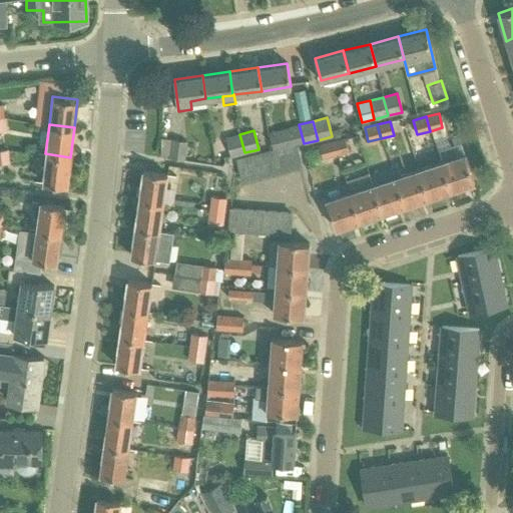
[(244,152),(239,134),(226,138),(230,156),(244,152)]
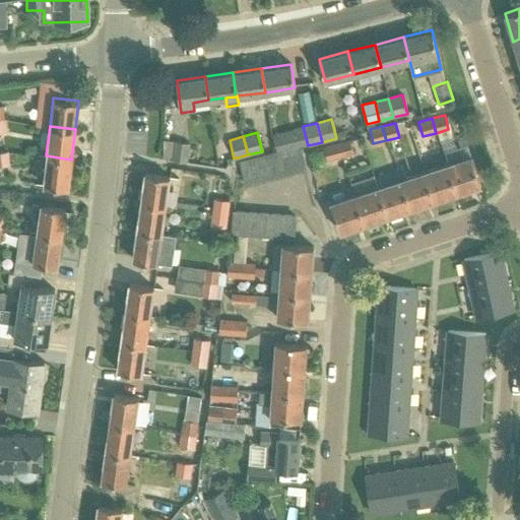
[(172,159),(174,141),(163,139),(163,158),(172,159)]
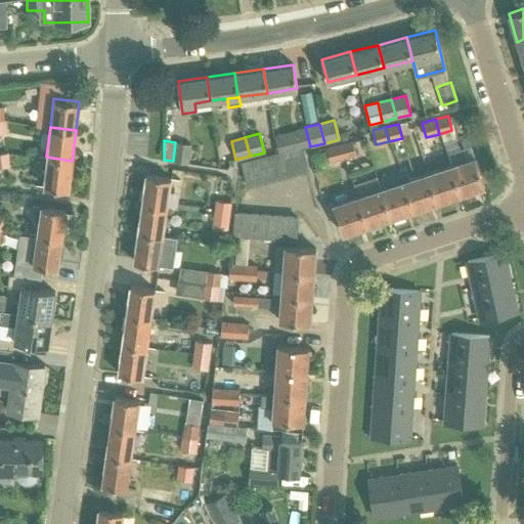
[(339,144),(343,159),(356,156),(352,140),(339,144)]
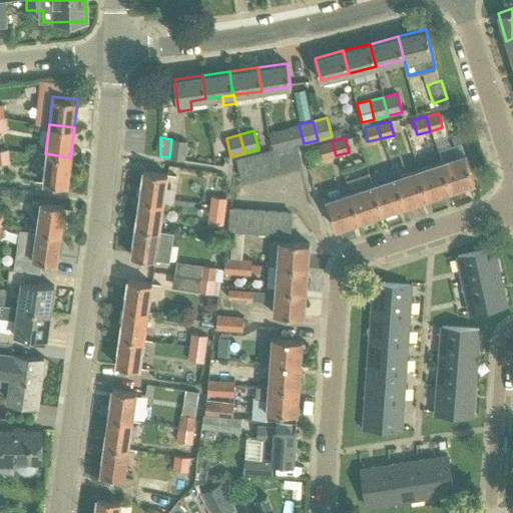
[(169,157),(184,159),(187,141),(171,139),(169,157)]
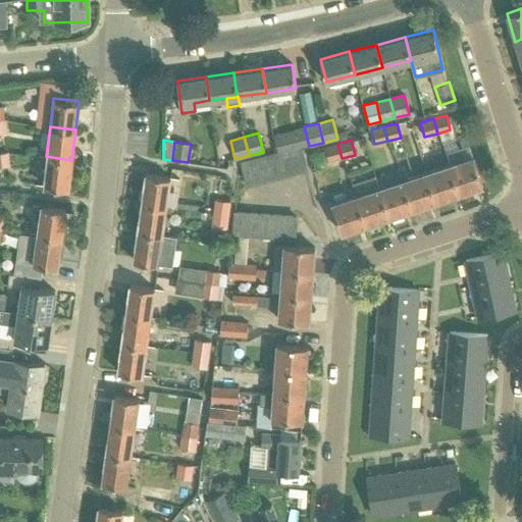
[(342,158),(337,144),(325,147),(328,161),(342,158)]
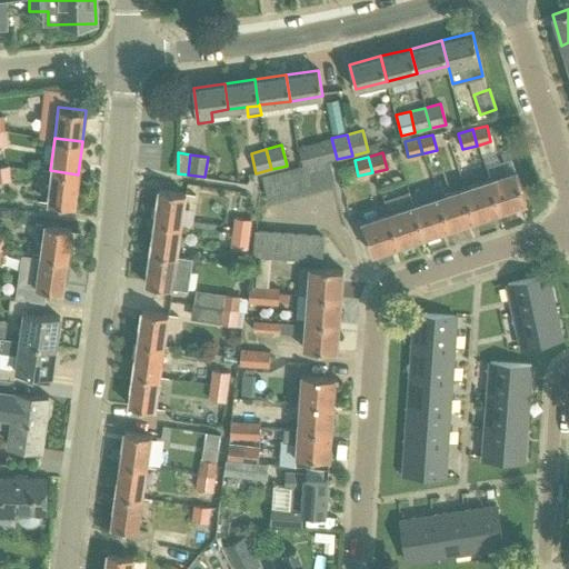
[(316,163),(322,189),(336,186),(329,160),(316,163)]
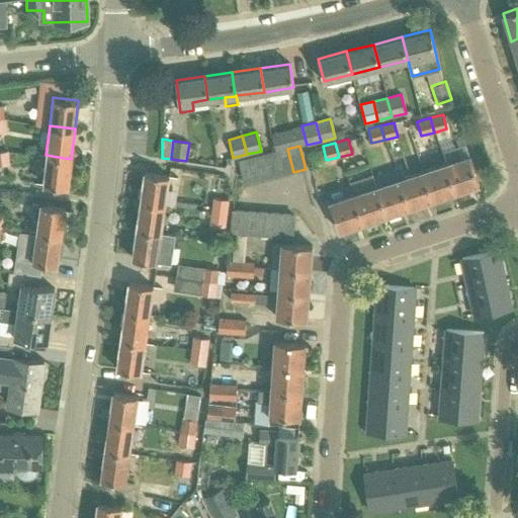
[(293,172),(287,149),(275,152),(281,175),(293,172)]
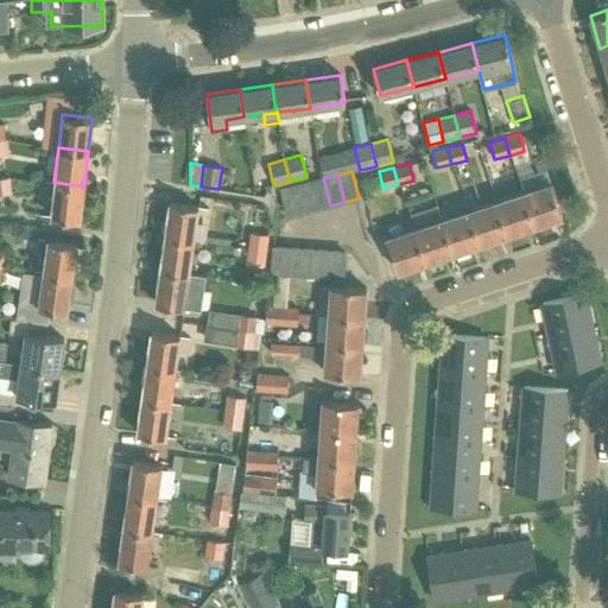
[(0,177),(0,191),(11,191),(10,177),(0,177)]
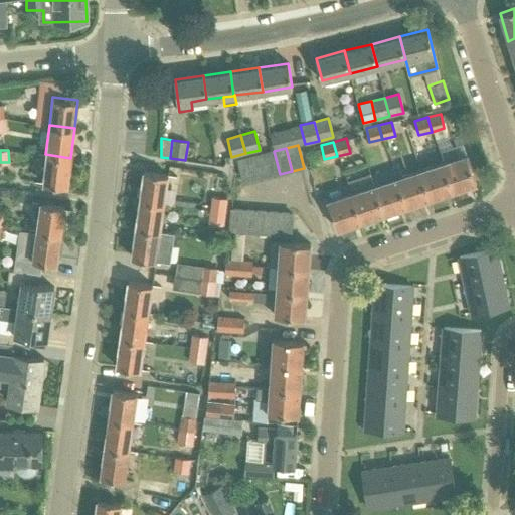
[(262,154),(268,177),(280,174),(274,151),(262,154)]
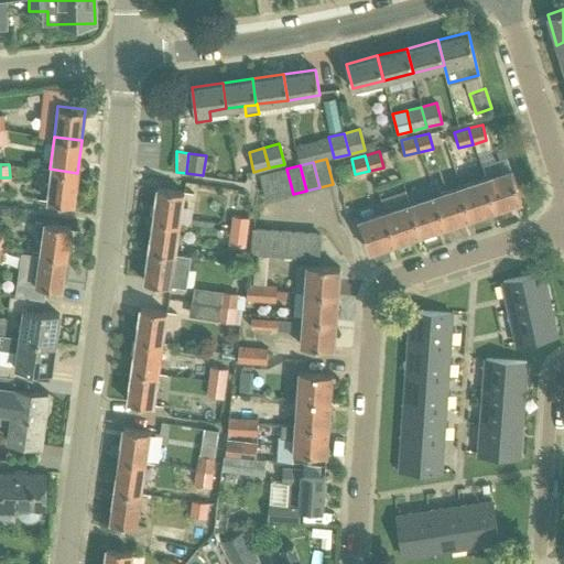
[(77,173),(50,169),(45,201),(73,205),(77,173)]
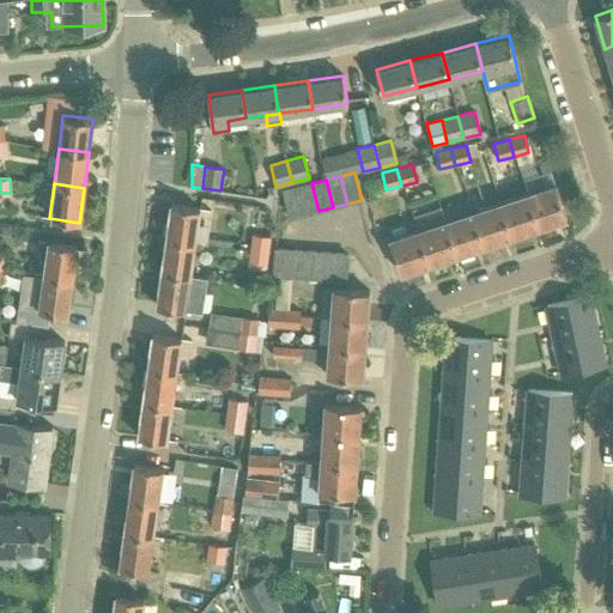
[(297,187),(304,216),(319,211),(311,183),(297,187)]
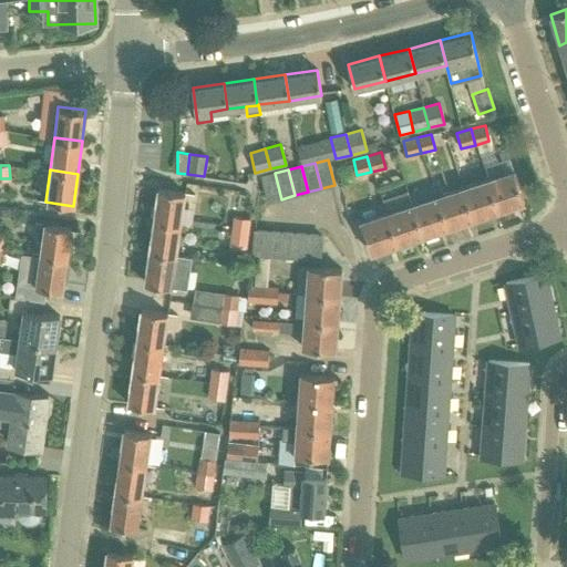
[(486,178),(496,210),(524,202),(514,169),(486,178)]
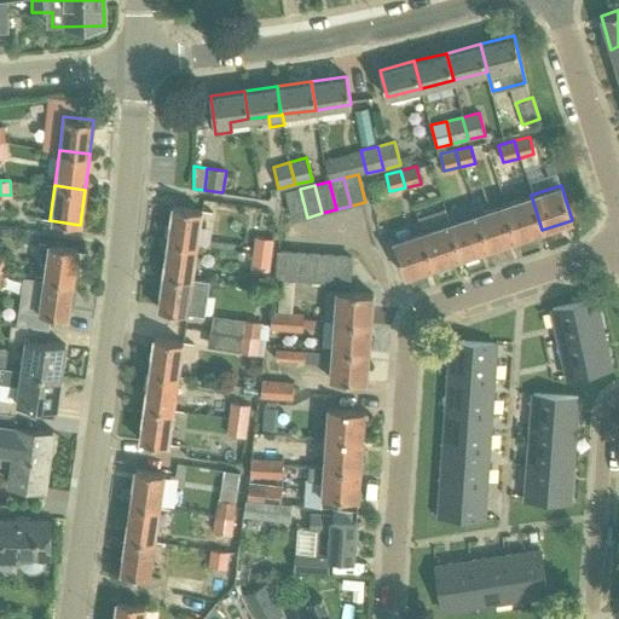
[(307,218),(300,189),(284,192),(293,221),(307,218)]
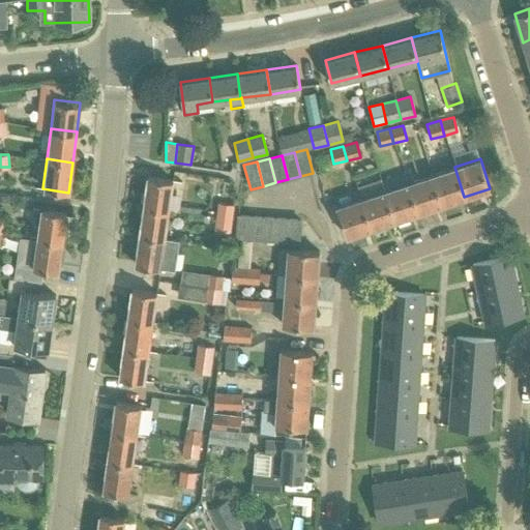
[(454,167),(433,174),(443,204),(464,197),(454,167)]
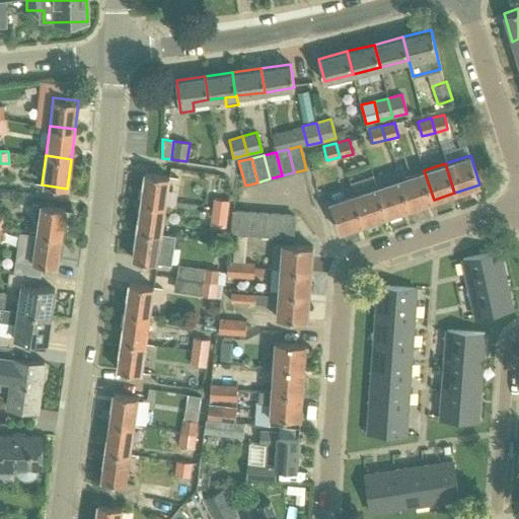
[(424,170),(398,179),(408,208),(434,200),(424,170)]
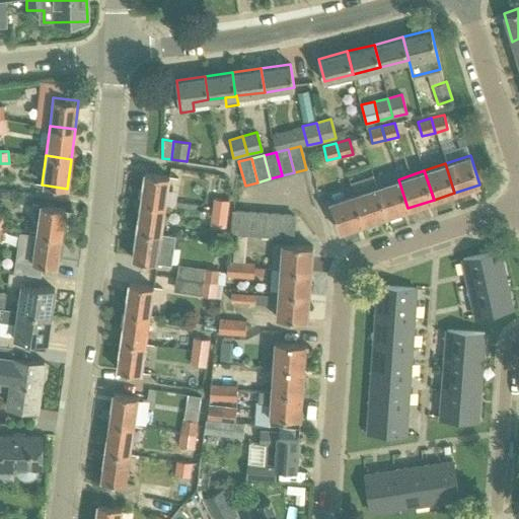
[(145,172),(141,201),(165,205),(169,175),(145,172)]
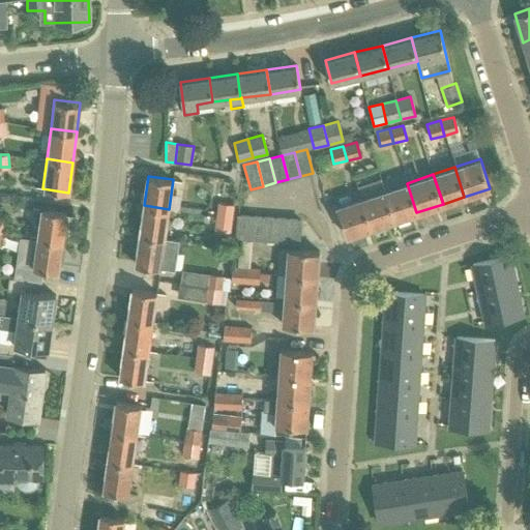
[(407,183),(384,190),(394,219),(416,212),(407,183)]
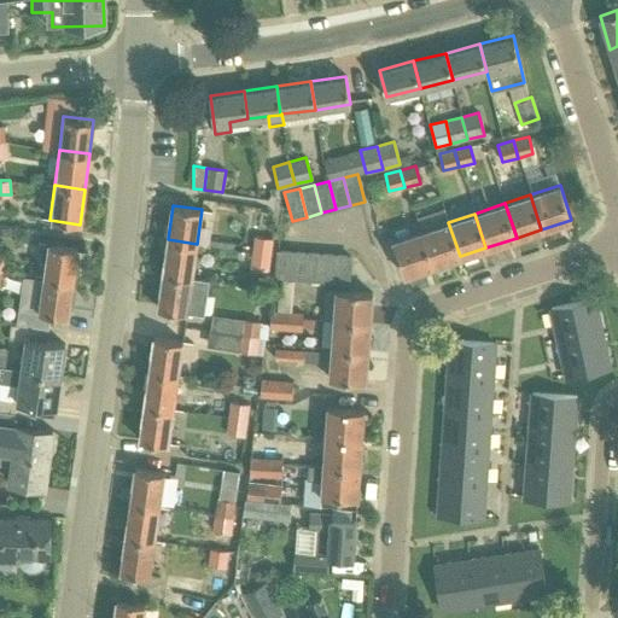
[(448,222),(419,232),(431,266),(460,256),(448,222)]
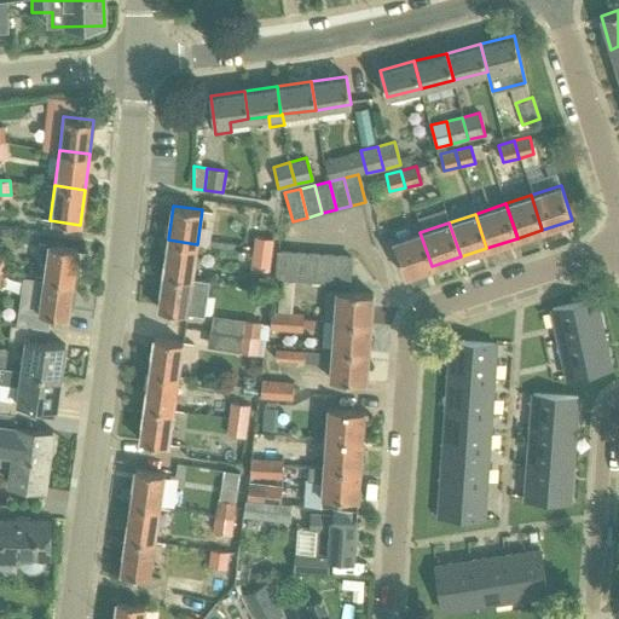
[(432,266),(420,232),(394,241),(405,276),(432,266)]
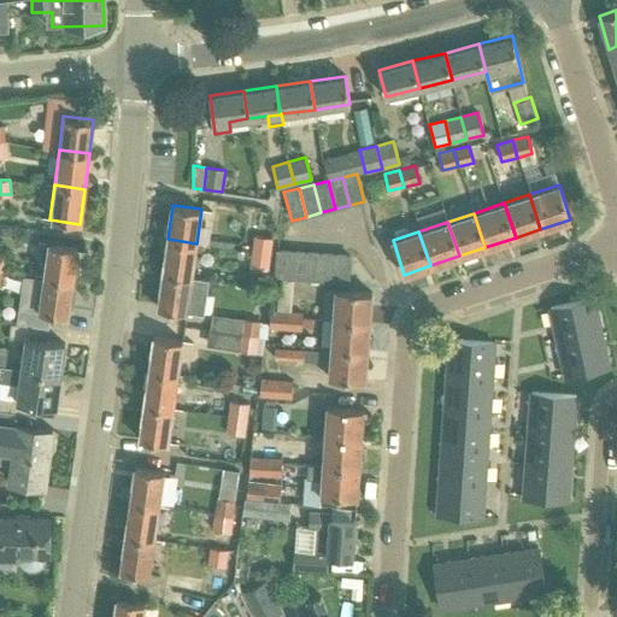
[(252,252),(270,254),(271,239),(254,236),(252,252)]
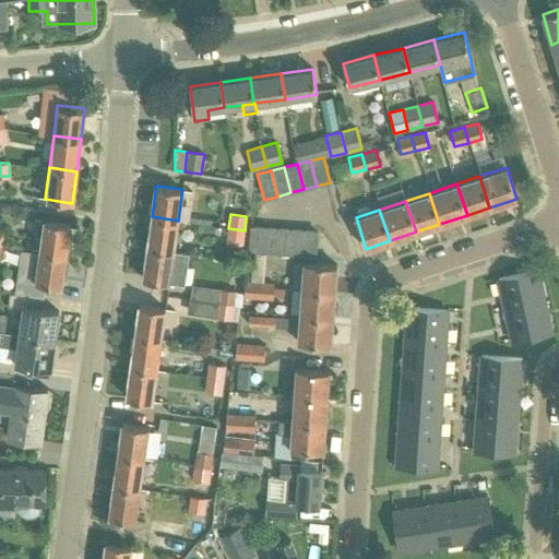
[(178,221),(152,216),(147,248),(174,251),(178,221)]
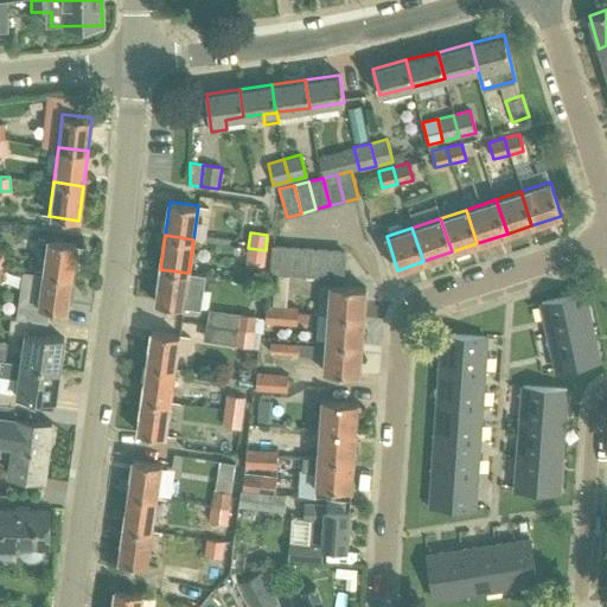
[(45,238),(42,270),(71,274),(76,242),(45,238)]
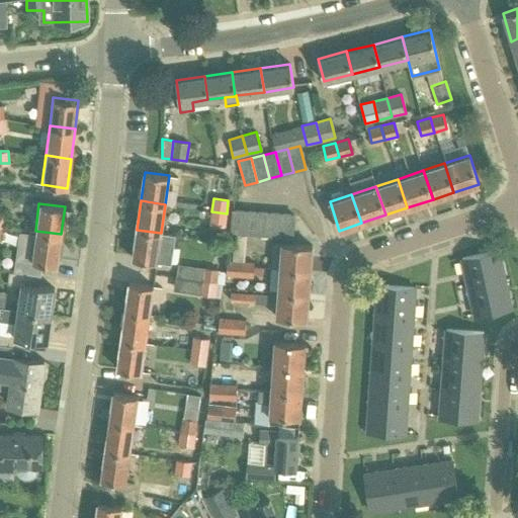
[(230,233),(243,234),(244,209),(232,209),(230,233)]
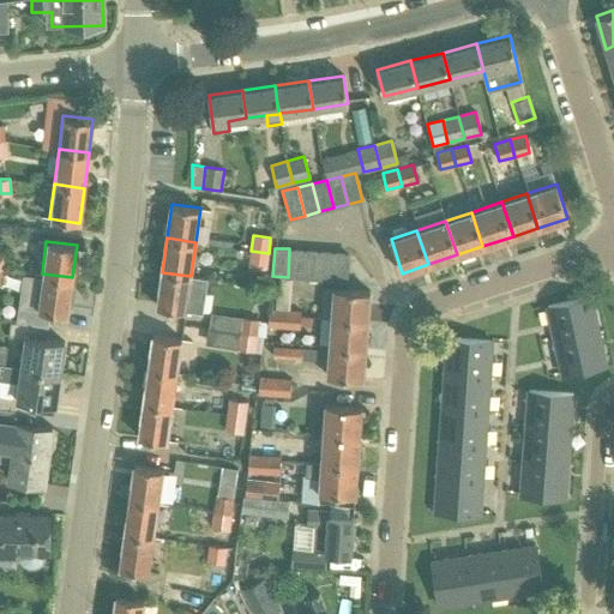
[(305,250),(289,248),(288,277),(302,278),(305,250)]
